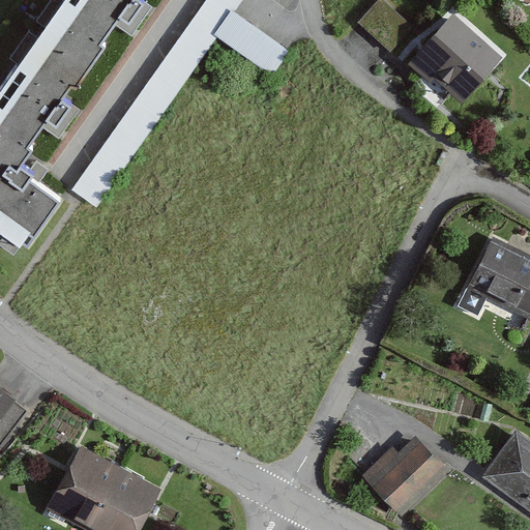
[(58,0),(0,84),(0,230),(22,246),(59,192),(36,176),(13,160),(40,123),(59,136),(80,108),(61,94),(112,22),(130,34),(140,22),(152,4),(146,0),(58,0)]
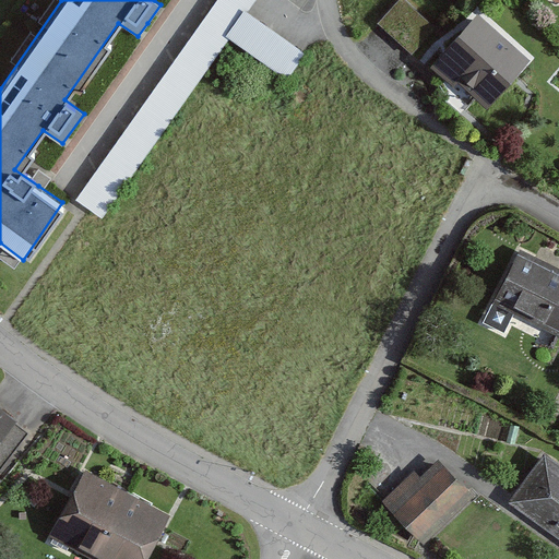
[(258,0),(214,0),(76,197),(103,216),(230,37),(287,78),(305,49),(251,11),(258,0)]
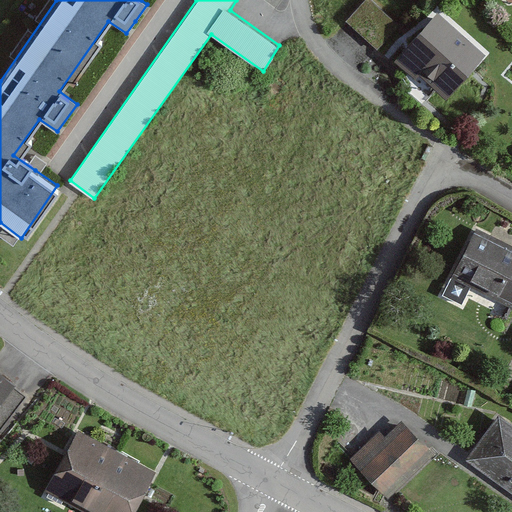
[(511,0),(501,0),(511,9),(511,0)]
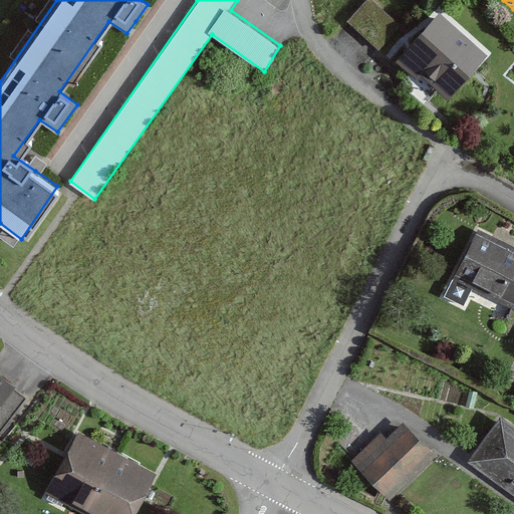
[(400,30),(371,4),(352,25),(380,51),(400,30)]
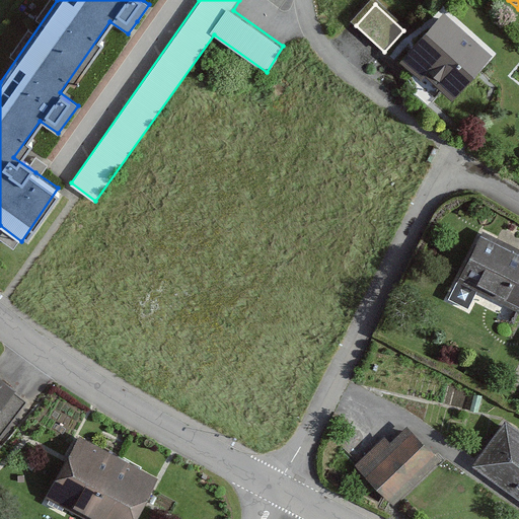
[(496,65),(443,22),(405,68),(458,112),(496,65)]
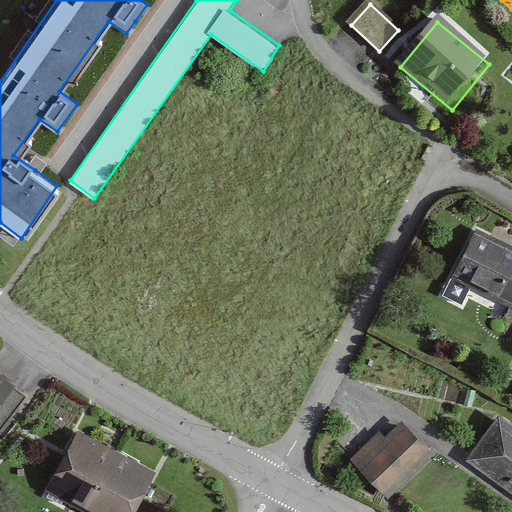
[(511,251),(474,235),(453,281),(511,306),(511,251)]
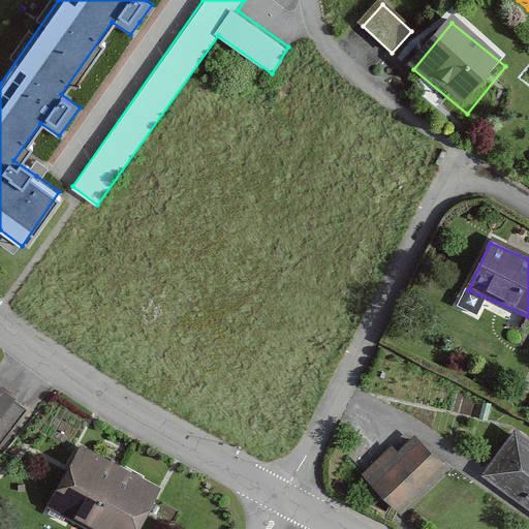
[(0,444),(28,408),(0,387),(0,444)]
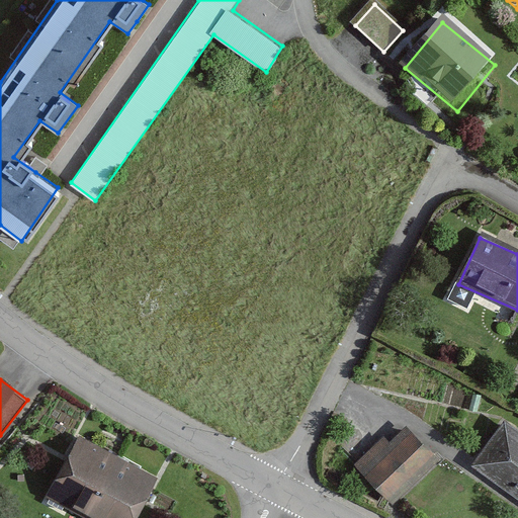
[(517,430),(507,424),(478,466),(517,495),(517,430)]
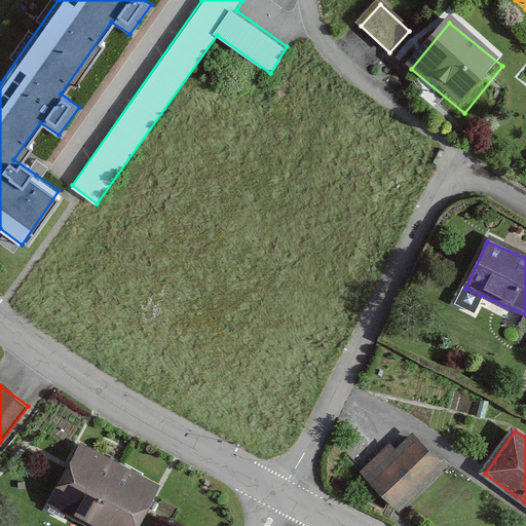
[(446,462),(416,434),(399,452),(389,443),(362,472),(401,510),(446,462)]
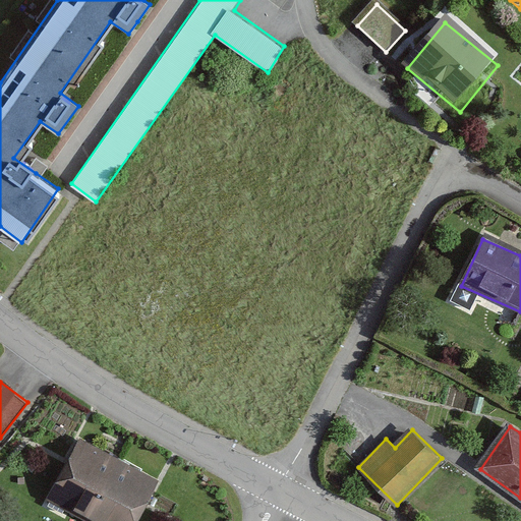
[(51,502),(87,520),(139,520),(162,480),(83,440),(51,502)]
